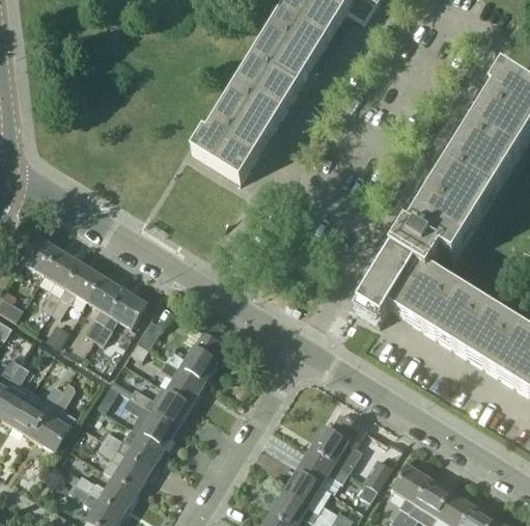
[(347,12),(364,23),(374,7),(379,0),(299,0),(213,141),(204,136),(193,155),(242,185),(347,12)]
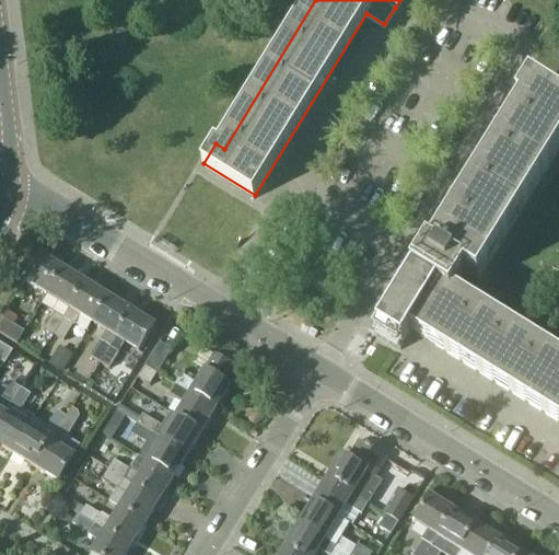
[(399,345),(410,326),(558,418),(558,360),(451,293),(465,270),(477,277),(478,278),(558,148),(558,97),(531,80),(519,101),(524,104),(527,106),(441,243),(422,230),(417,238),(386,288),(396,295),(374,330),(399,345)]
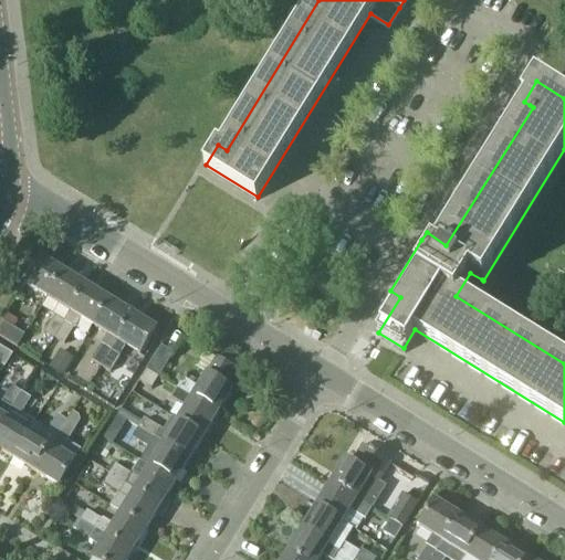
[(24,280),(46,294),(63,267),(41,253),(24,280)]
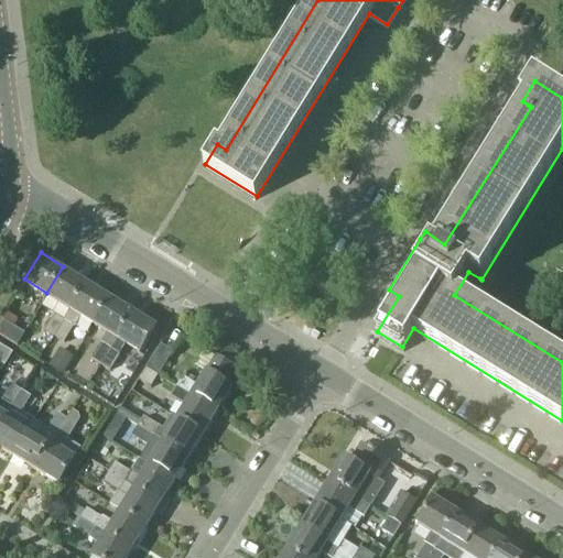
[(46,293),(68,306),(69,307),(86,280),(63,266),(46,293)]
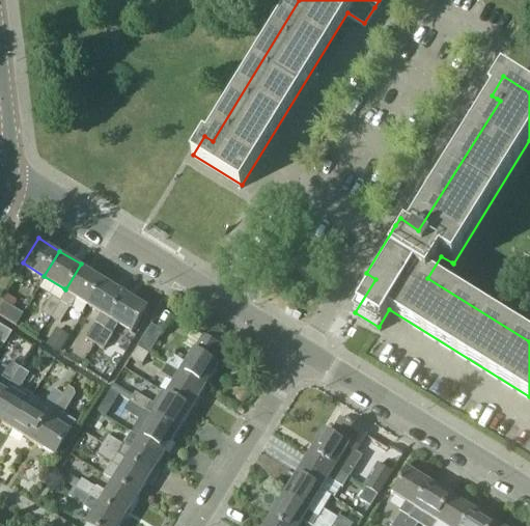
[(64,288),(59,298),(60,298),(51,312),(60,319),(75,295),(86,302),(102,277),(81,264),(65,289),(64,288)]
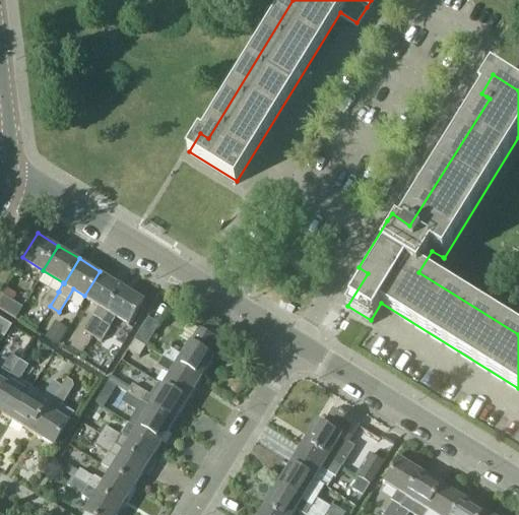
[(102,318),(107,310),(122,284),(100,271),(84,296),(99,305),(84,327),(92,332),(102,318)]
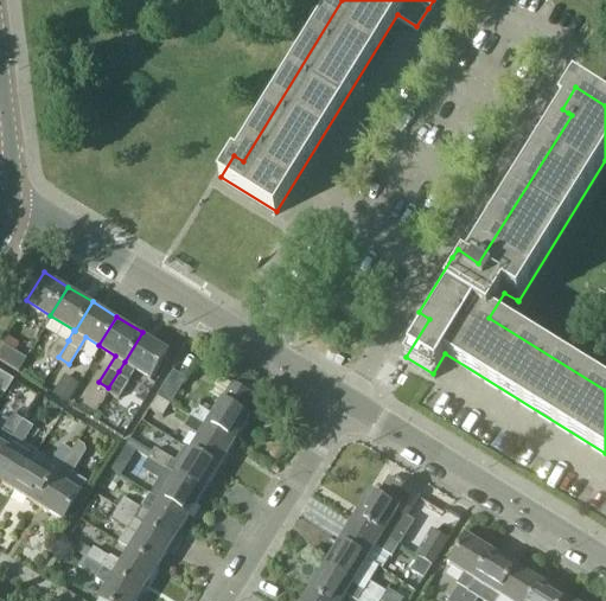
[(1,340),(0,341),(0,356),(19,368),(26,355),(14,347),(19,339),(7,332),(1,339),(1,340)]
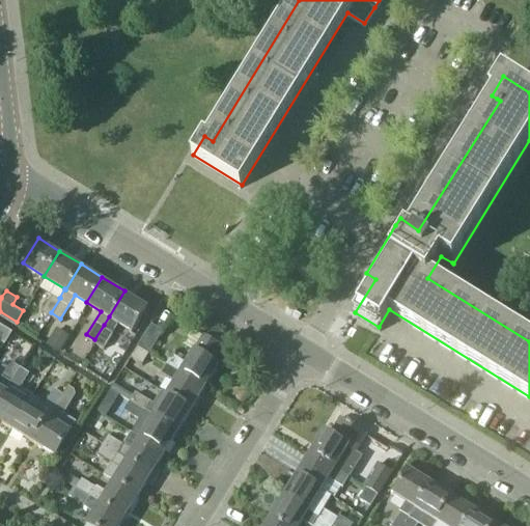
[(124,291),(109,316),(131,330),(146,304),(124,291)]
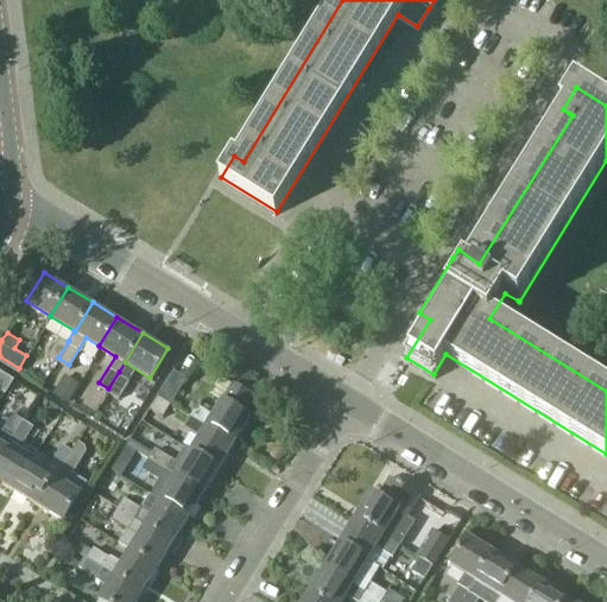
[(49,353),(58,357),(69,341),(68,341),(59,335),(49,353)]
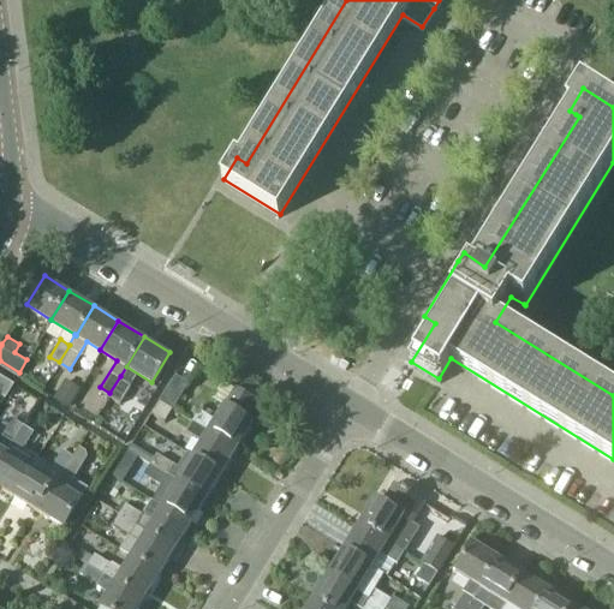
[(13,381),(0,372),(0,392),(5,394),(13,381)]
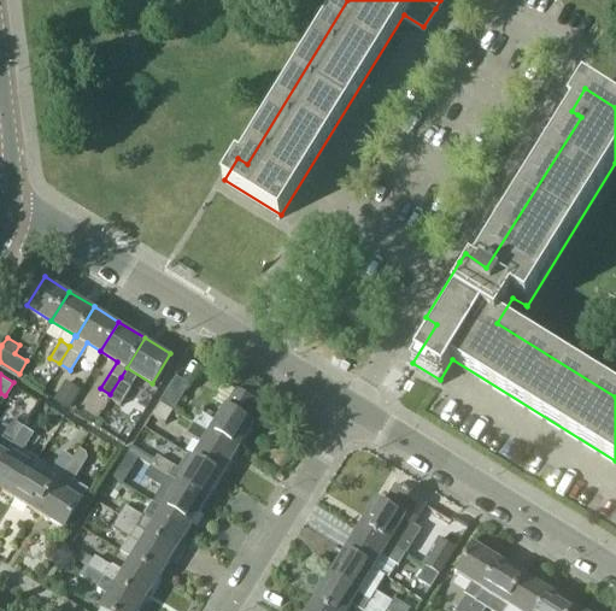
[(176,374),(159,400),(171,407),(188,381),(176,374)]
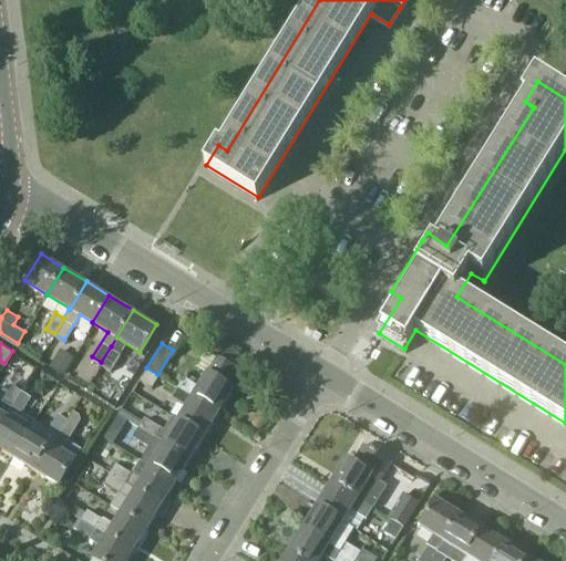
[(59,345),(49,364),(62,372),(73,354),(59,345)]
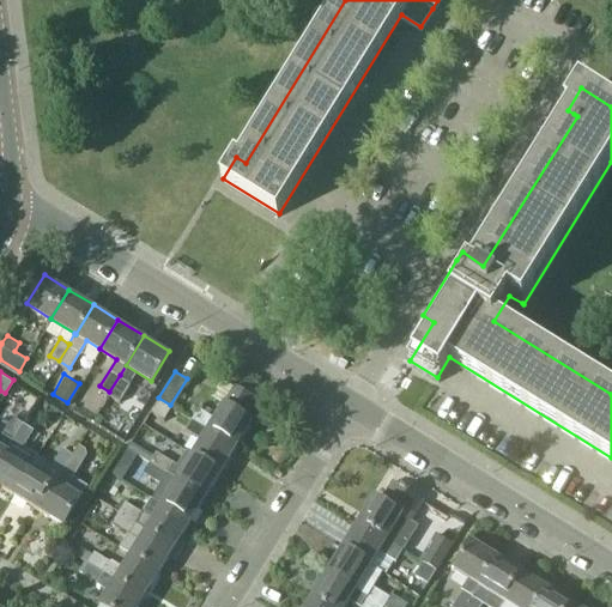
[(120,375),(109,392),(120,399),(131,381),(120,375)]
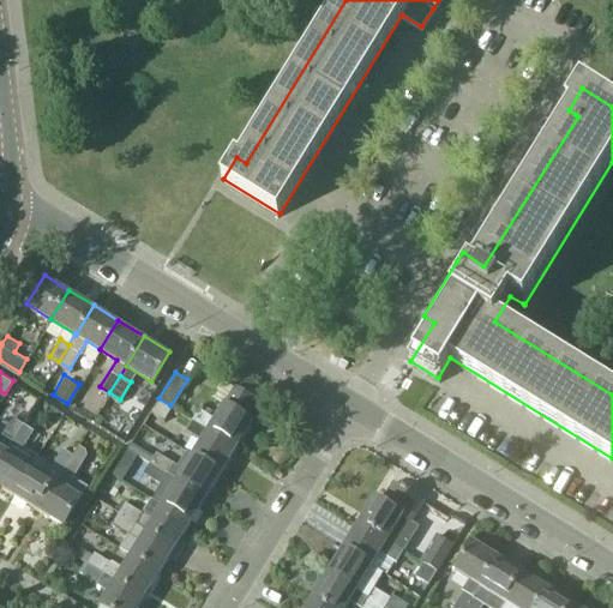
[(198,405),(191,417),(236,445),(253,420),(245,415),(254,399),(234,386),(224,402),(215,416),(198,405)]
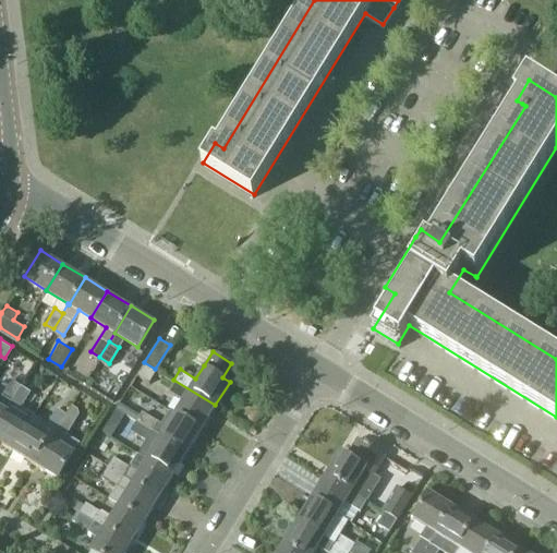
[(155,369),(144,362),(137,372),(148,380),(155,369)]
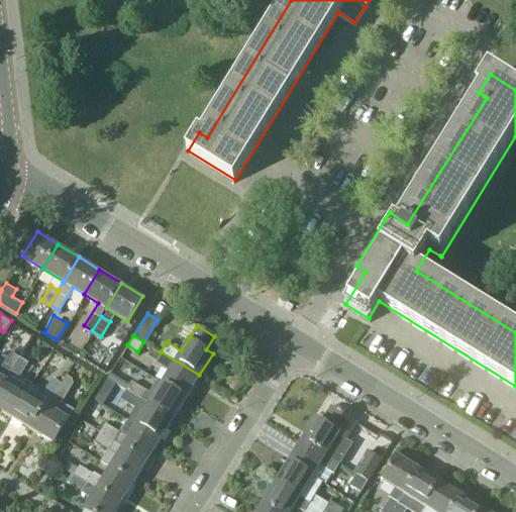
[(9,370),(18,355),(10,350),(2,364),(1,364),(0,366),(0,385),(4,379),(9,370)]
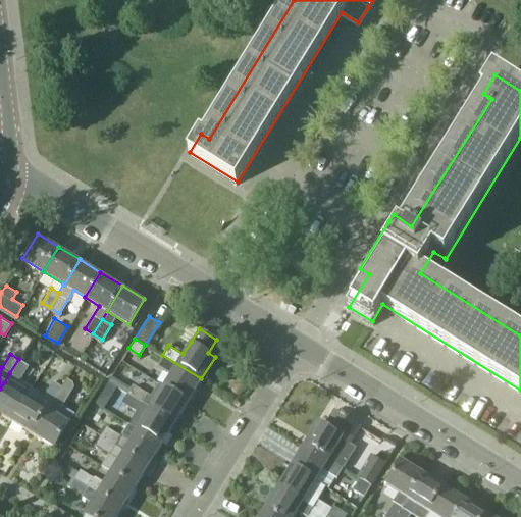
[(189,400),(201,378),(162,355),(157,364),(171,372),(163,384),(189,400)]
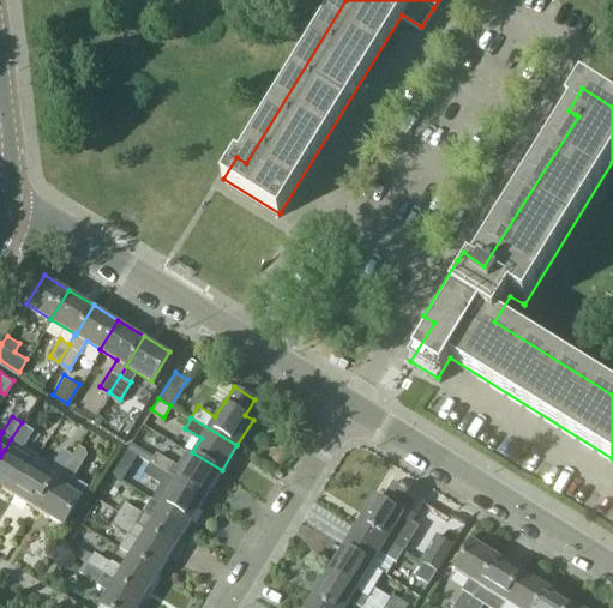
[(22,422),(11,439),(22,446),(32,428),(22,422)]
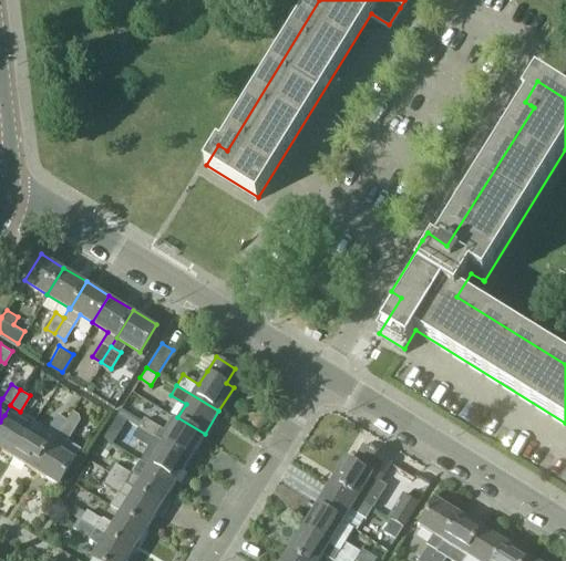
[(34,468),(67,418),(58,413),(49,427),(33,417),(27,428),(11,454),(34,468)]
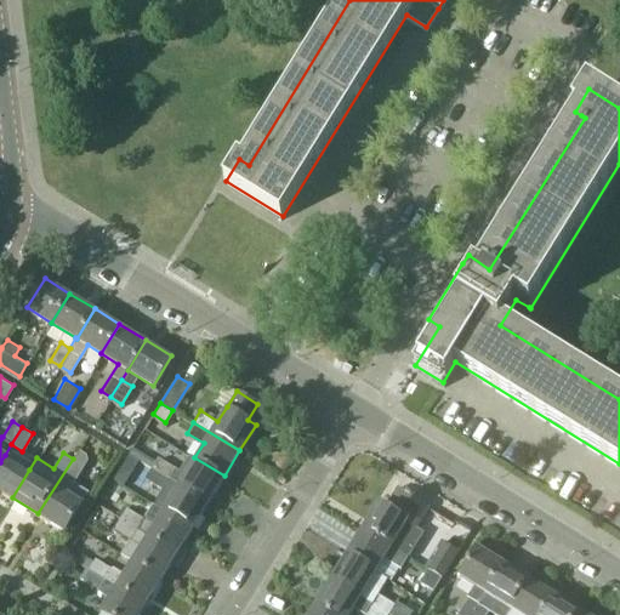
[(5,455),(0,462),(0,490),(12,497),(29,470),(5,455)]
